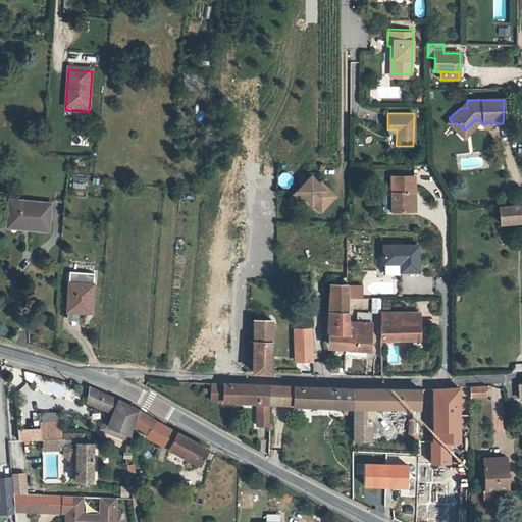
[(454,124),(449,118),(446,121),(462,138),(476,123),(481,123),(481,120),(475,120),(465,129),(460,124),(454,124)]
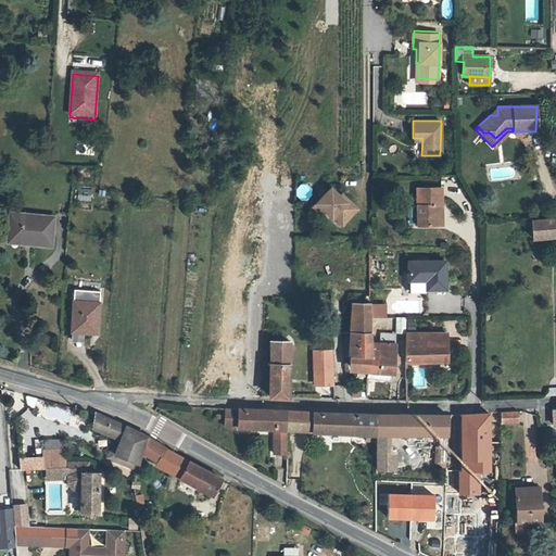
[(445,185),(417,185),(417,222),(445,222),(445,209),(443,209),(443,202),(445,202),(445,185)]
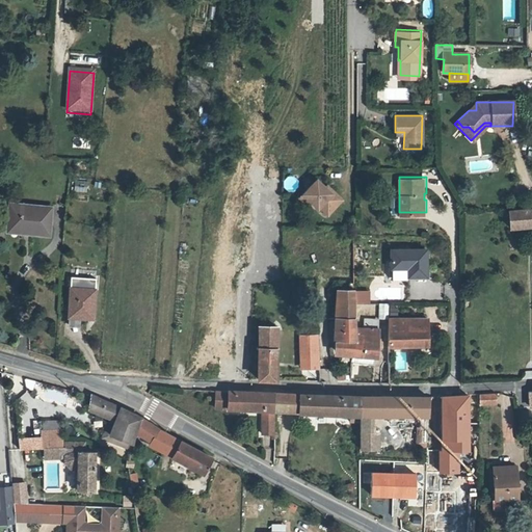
[(317,180),(302,194),(311,202),(318,208),(319,206),(327,213),(342,198),(333,190),(330,192),(317,180)]
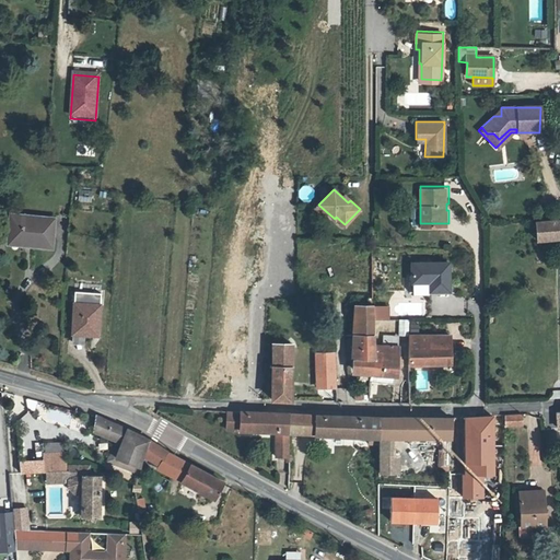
[(77,190),(77,201),(92,201),(92,190),(77,190)]
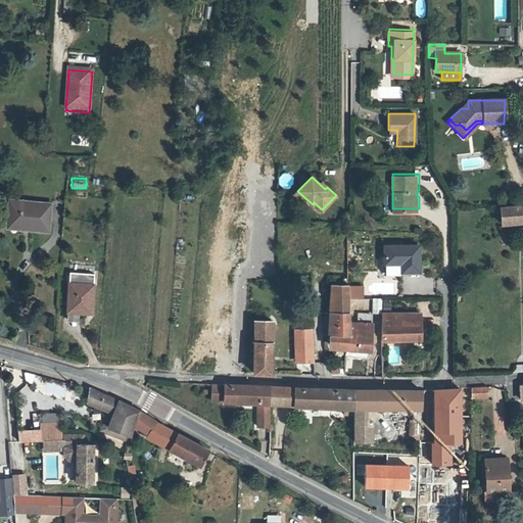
[(305,198),(297,191),(294,194),(302,202),(305,198)]
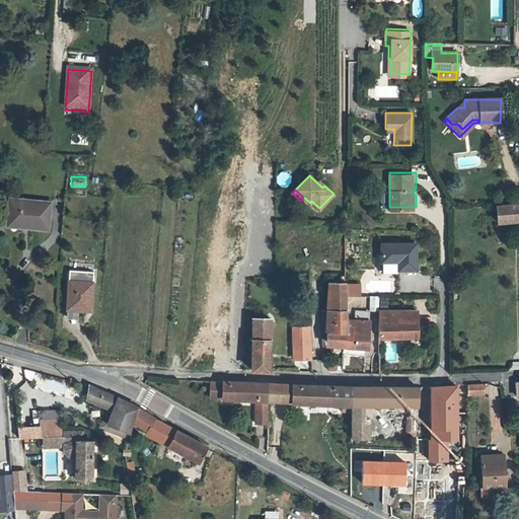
[(11,222),(30,224),(30,227),(48,230),(52,206),(14,201),(11,222)]
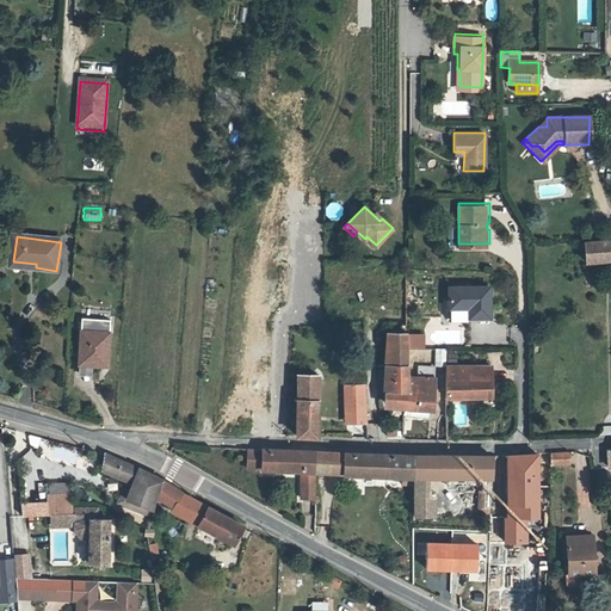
[(584,257),(610,255),(610,236),(584,238),(584,257)]
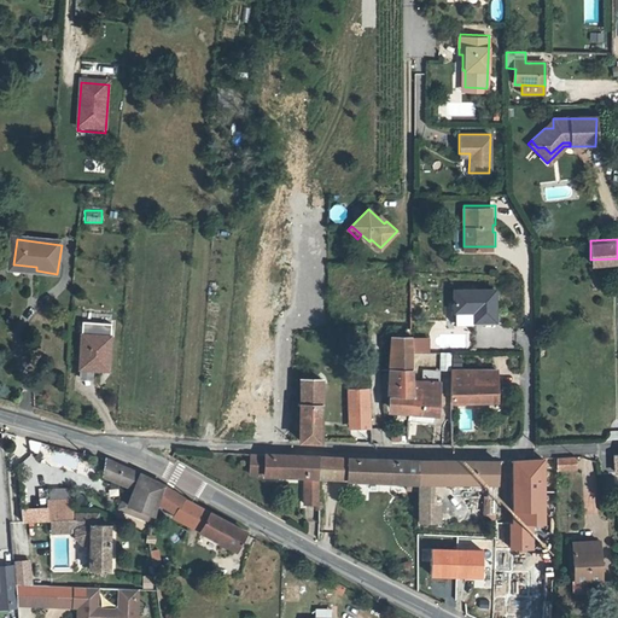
[(454,287),(455,309),(476,309),(476,318),(493,318),(491,286),(454,287)]
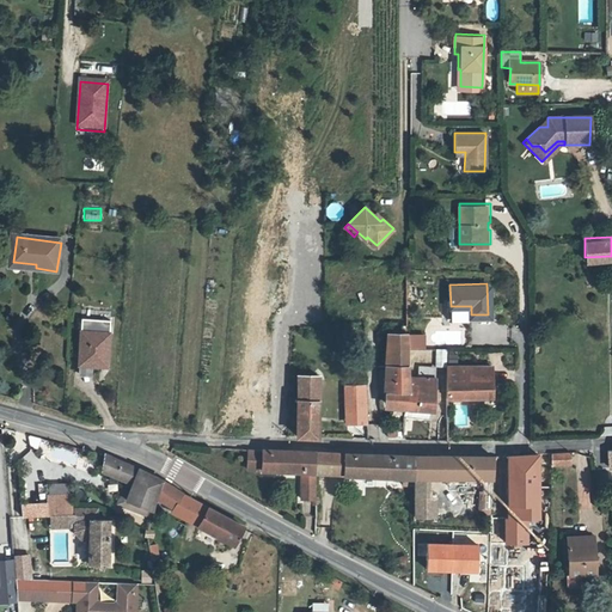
[(452,316),(471,314),(471,306),(451,306),(452,316)]
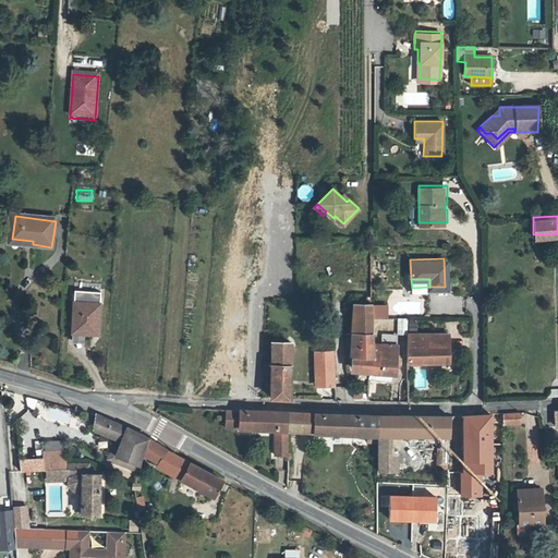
[(74,304),(73,335),(99,336),(100,305),(74,304)]
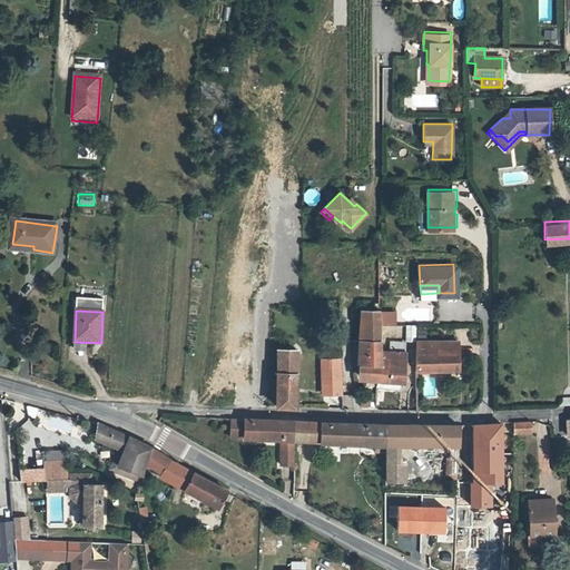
[(416,341),(416,340),(416,324),(406,324),(406,341),(416,341)]
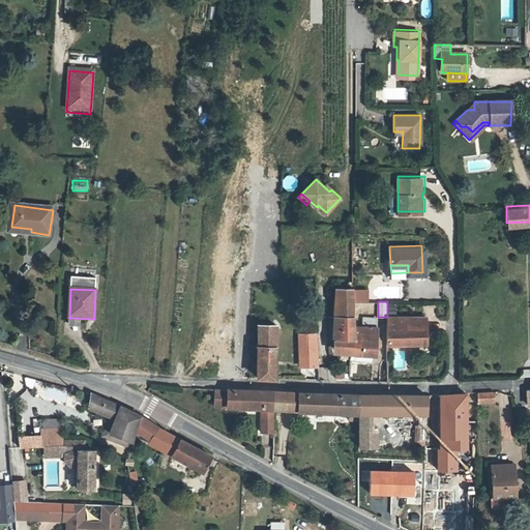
[(340,303),(339,316),(349,316),(349,304),(340,303)]
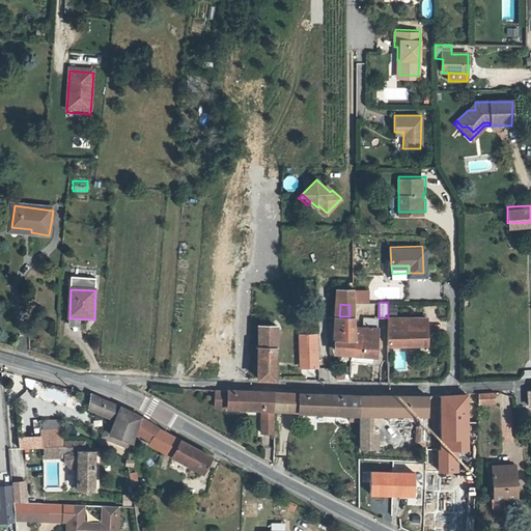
[(355,316),(350,316),(339,316),(334,315),(334,337),(340,337),(339,352),(352,353),(354,335),(355,316)]
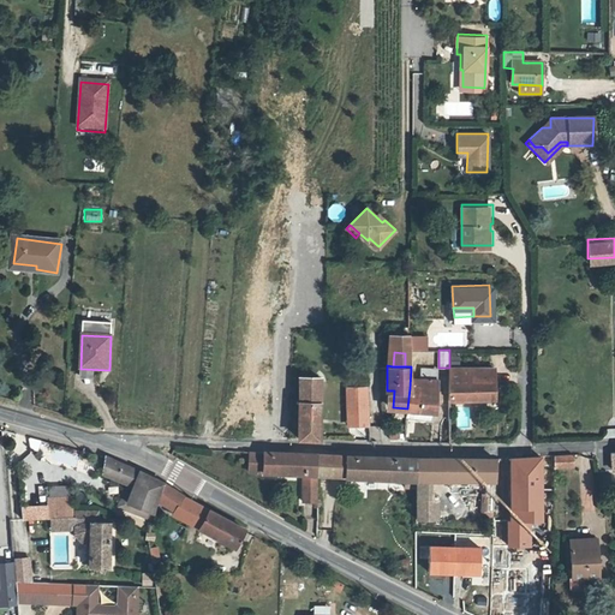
[(449,366),(449,368),(449,375),(449,398),(496,399),(496,366),(449,366)]
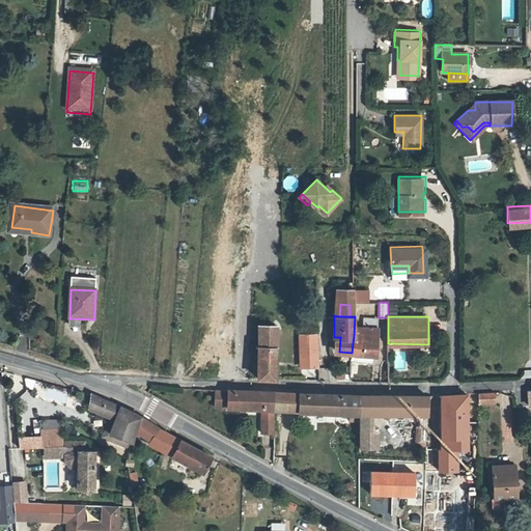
[(276,379),(277,325),(273,324),(273,320),(270,320),(270,325),(259,324),(258,379),(276,379)]
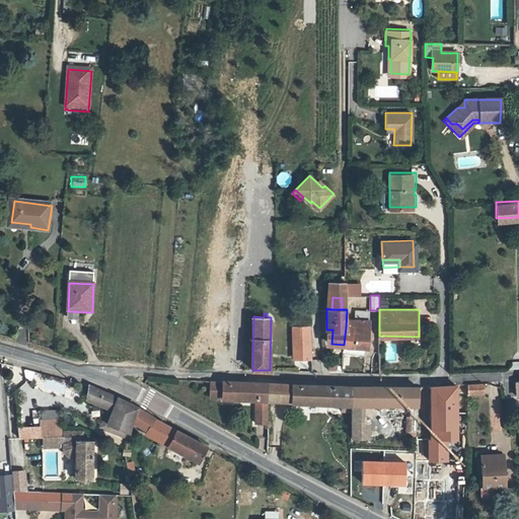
[(354,328),(346,327),(344,345),(345,345),(345,351),(363,353),(364,347),(369,348),(370,331),(366,331),(367,320),(357,319),(354,319),(354,328)]
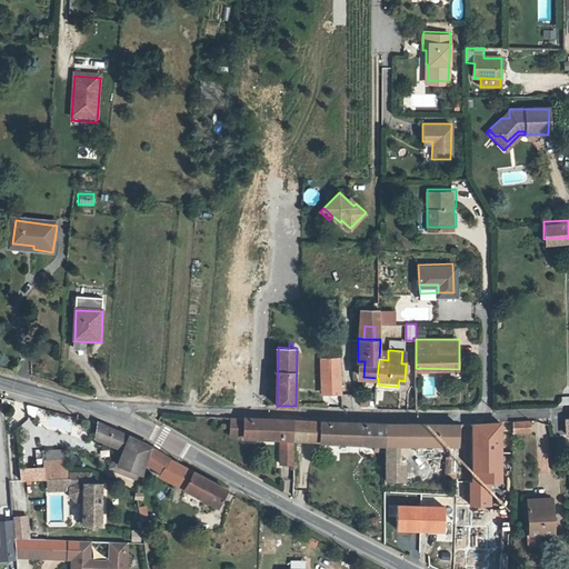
[(326,359),(326,377),(340,377),(340,359),(326,359)]
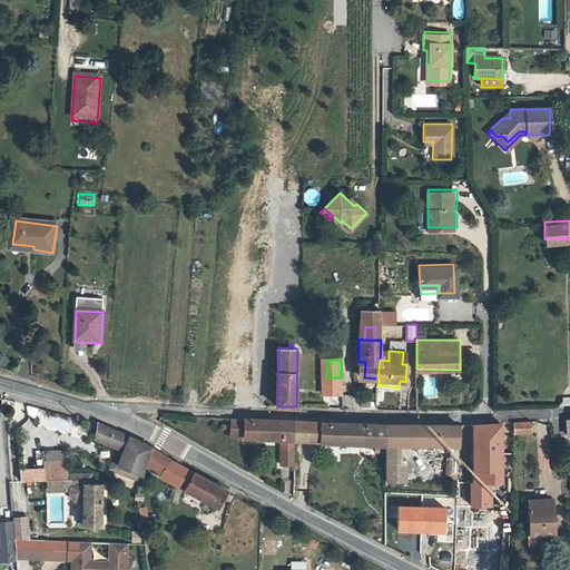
[(341,392),(341,377),(324,377),(324,392),(341,392)]
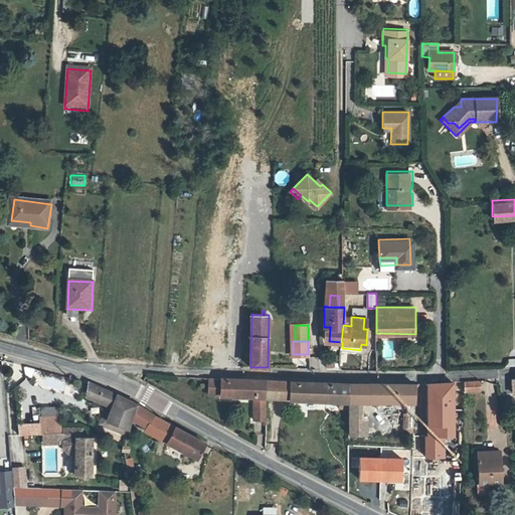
[(211,378),(211,388),(220,388),(220,379),(211,378)]
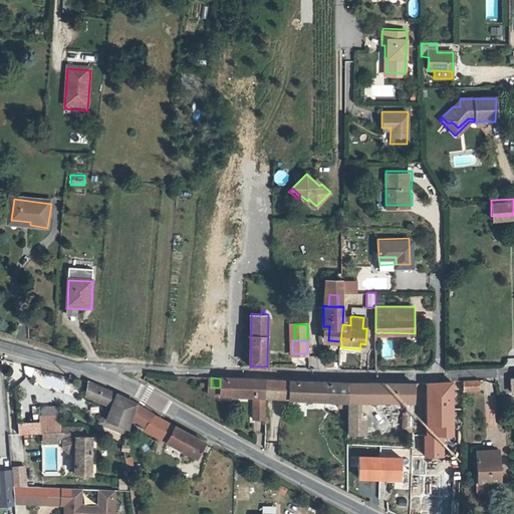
[(222,388),(221,395),(224,395),(256,396),(255,421),(266,422),(266,396),(266,379),(220,378),(220,388),(222,388)]
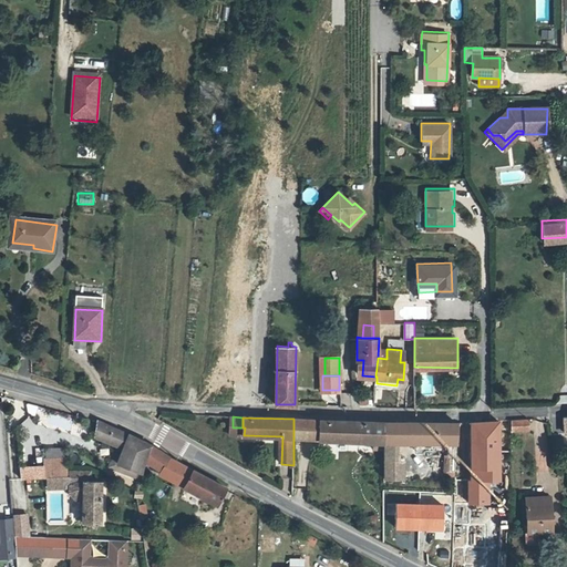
[(294,419),(294,436),(319,437),(319,420),(294,419)]
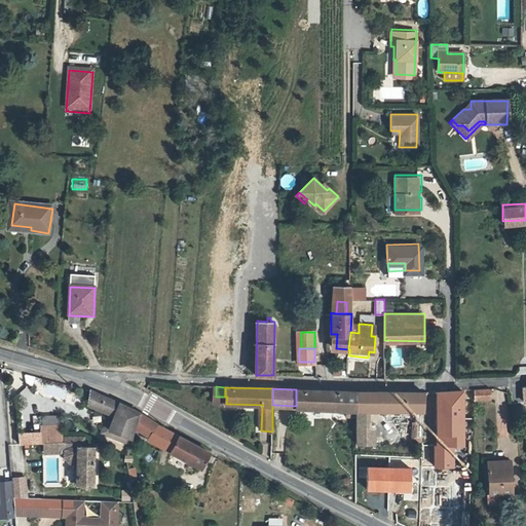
[(358,390),(296,389),(296,406),(296,407),(358,409),(358,390)]
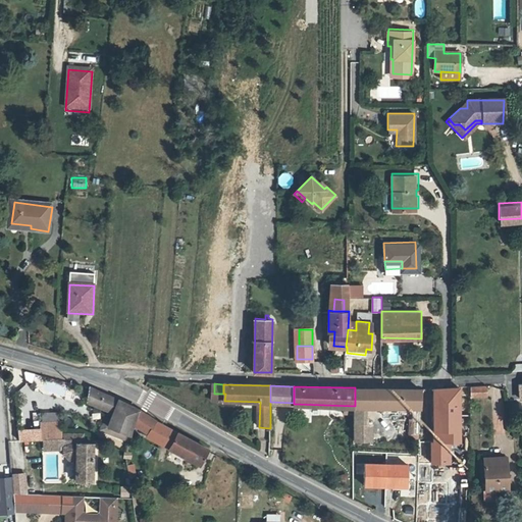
[(472,386),(472,398),(489,397),(488,386),(472,386)]
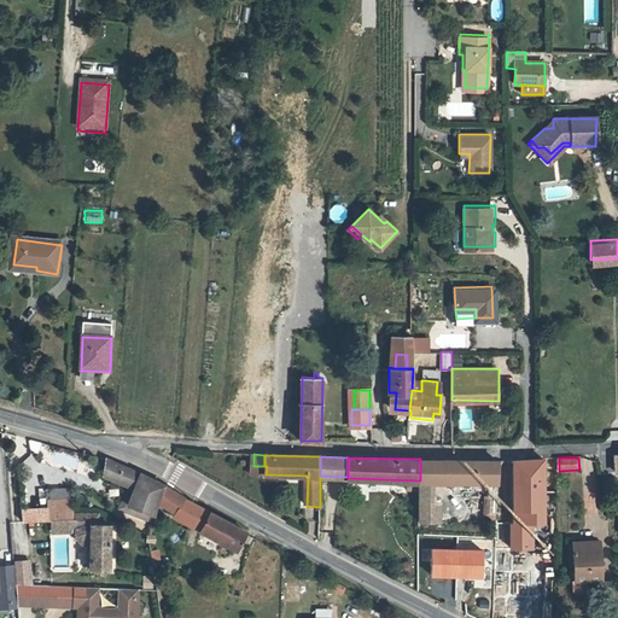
[(420,459),(420,481),(442,481),(491,483),(497,483),(497,461),(420,459)]
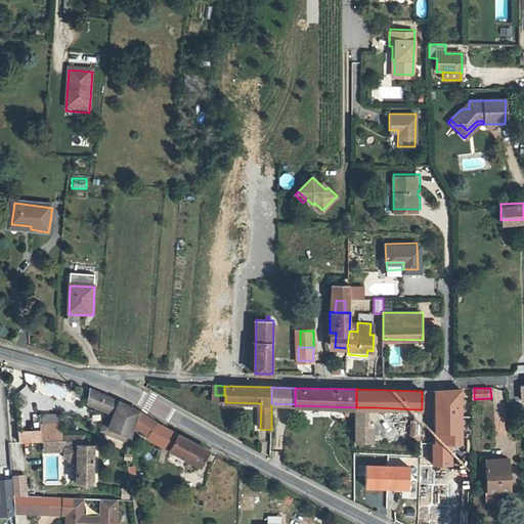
[(444,390),(444,398),(473,397),(473,389),(444,390)]
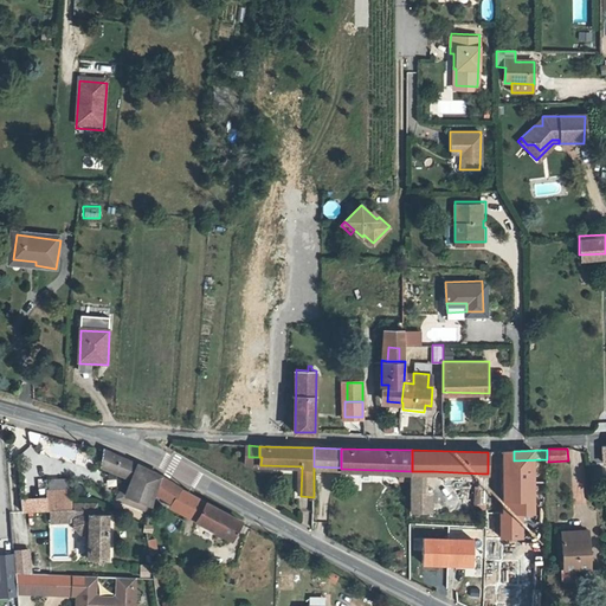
[(156,490),(161,477),(109,451),(102,465),(126,477),(116,498),(143,511),(147,503),(150,505),(156,490)]
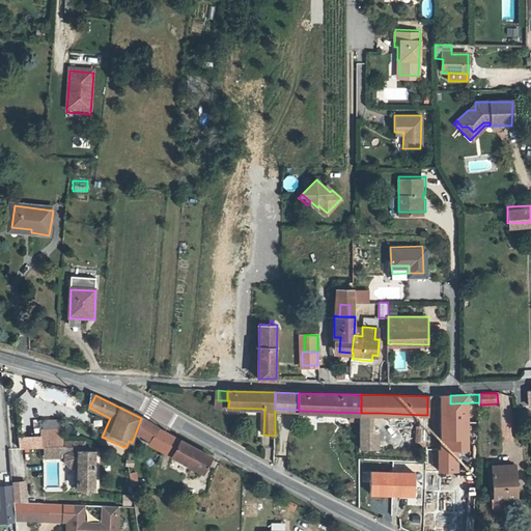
[(361,413),(361,426),(380,427),(380,413),(361,413)]
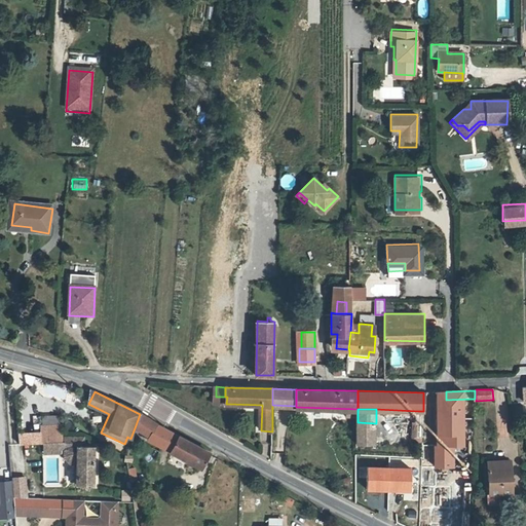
[(140,414),(136,425),(158,440),(156,443),(201,470),(209,454),(210,453),(170,431),(156,424),(140,414)]
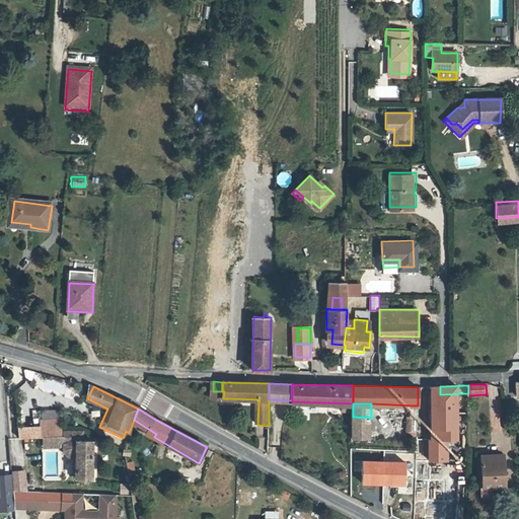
[(371,418),(353,417),(354,441),(364,441),(364,436),(371,436),(371,418)]
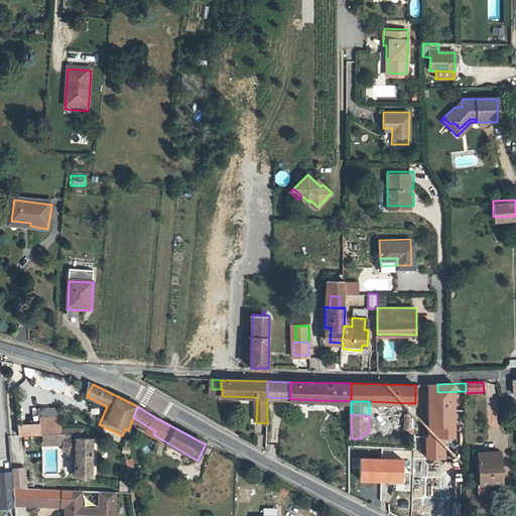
[(414,434),(414,415),(410,415),(406,414),(405,434),(414,434)]
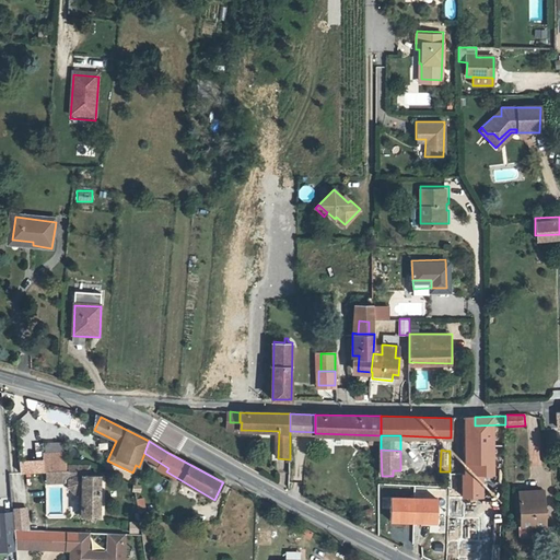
[(46,471),(66,470),(66,453),(43,454),(44,462),(44,471),(46,471)]
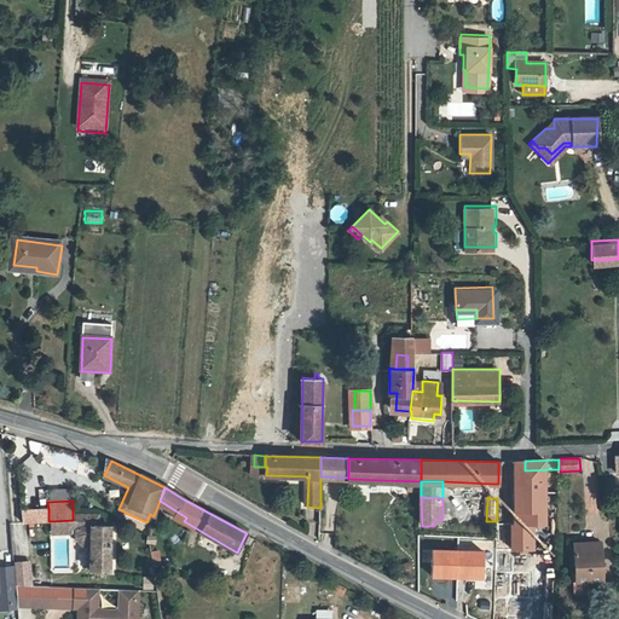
[(539,515),(554,514),(553,503),(538,504),(539,515)]
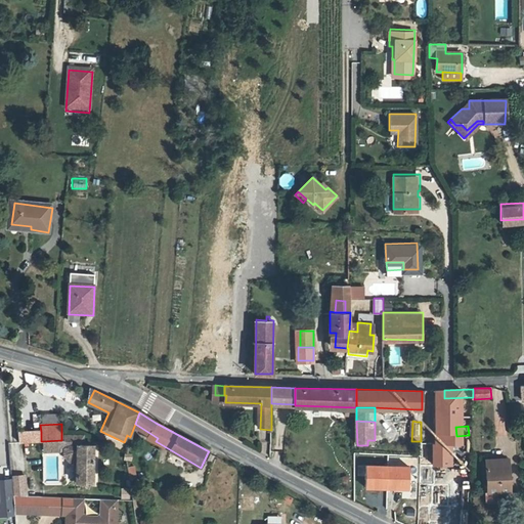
[(41,441),(41,432),(19,432),(19,442),(41,441)]
